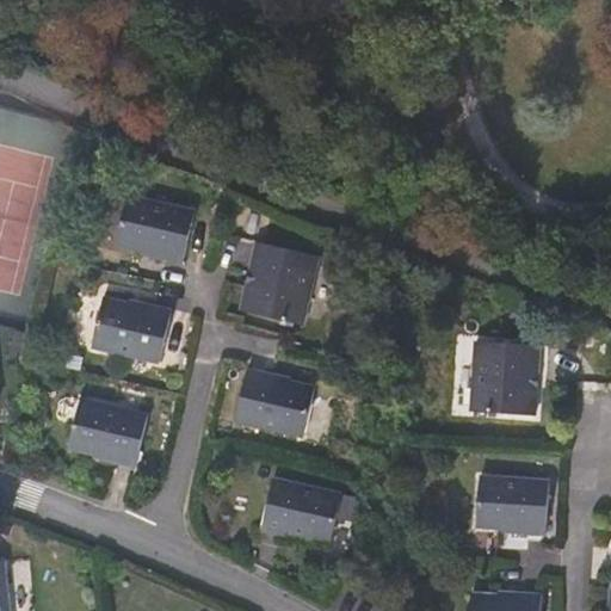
[(141,255),(155,258),(183,265),(195,213),(127,197),(116,246),(142,252),(141,255)]
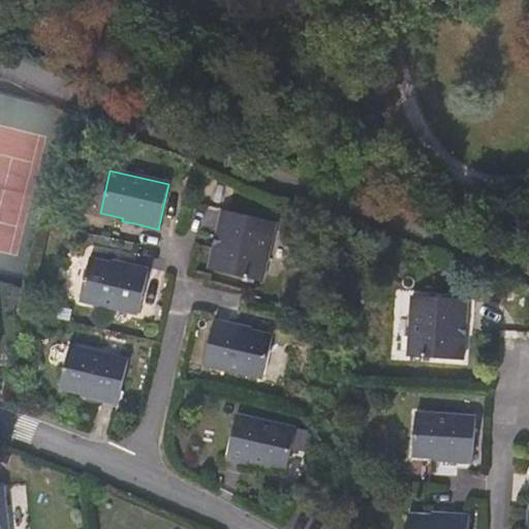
[(276,222),(222,210),(217,234),(209,269),(236,275),(262,281),(276,222)]
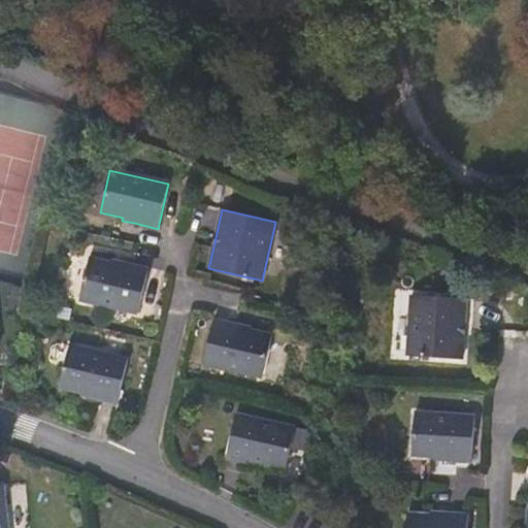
[(112,264),(90,259),(80,301),(138,314),(143,291),(149,268),(112,261),(112,264)]
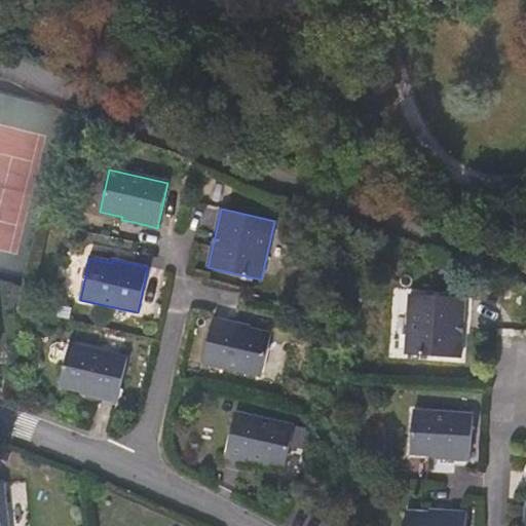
[(454,271),(445,265),(440,272),(450,278),(454,271)]
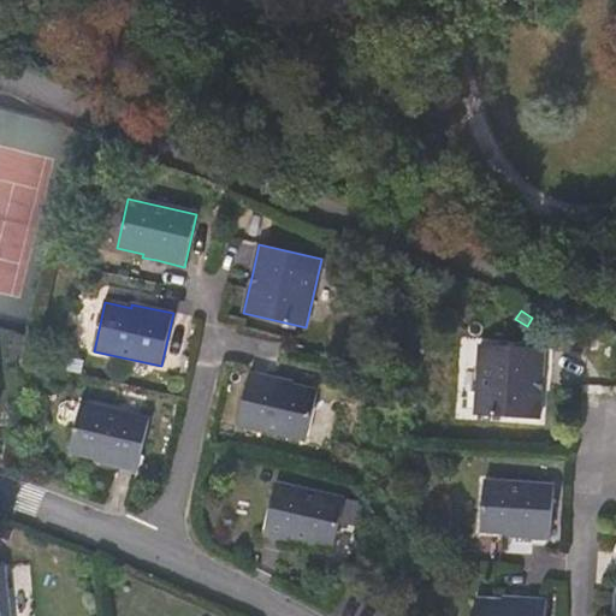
[(539,420),(542,378),(544,349),(480,344),(475,415),(539,420)]
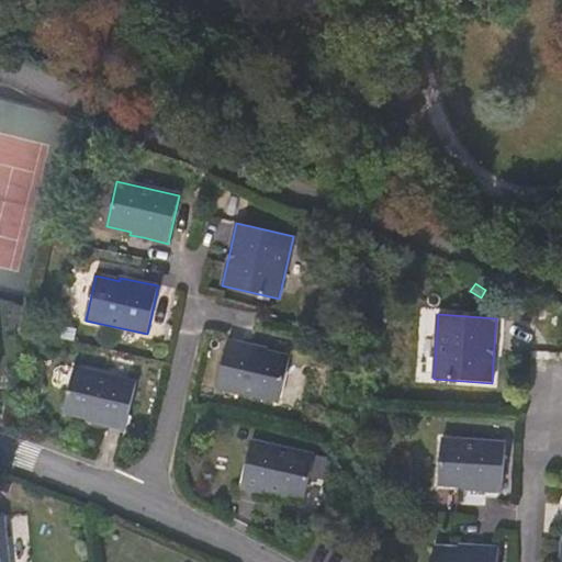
[(278,402),(289,357),(265,351),(266,348),(247,344),(227,339),(216,388),(278,402)]
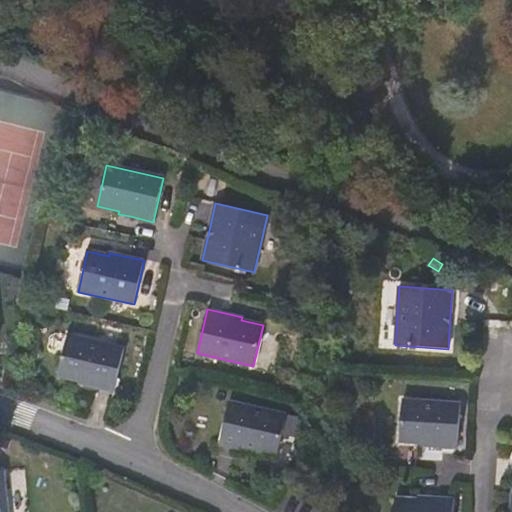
[(79,383),(91,386),(113,391),(124,348),(67,334),(58,375),(79,380),(79,383)]
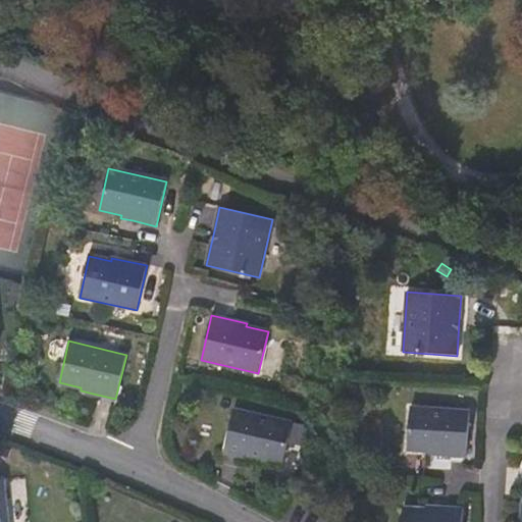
[(410,406),(407,449),(429,451),(429,454),(448,455),(466,456),(469,411),(410,406)]
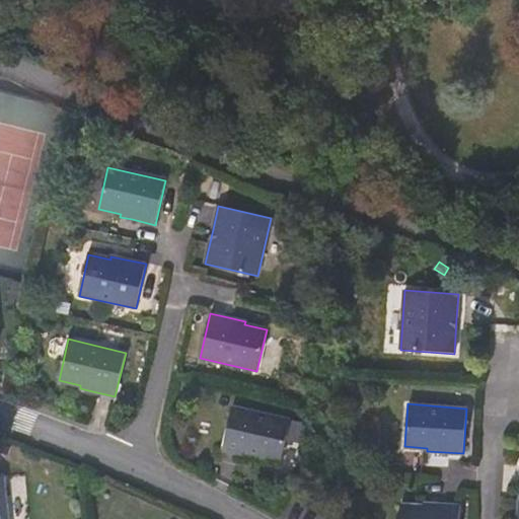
[(300,445),(305,424),(233,406),(228,429),(222,451),(257,459),(258,456),(281,461),(285,441),(300,445)]
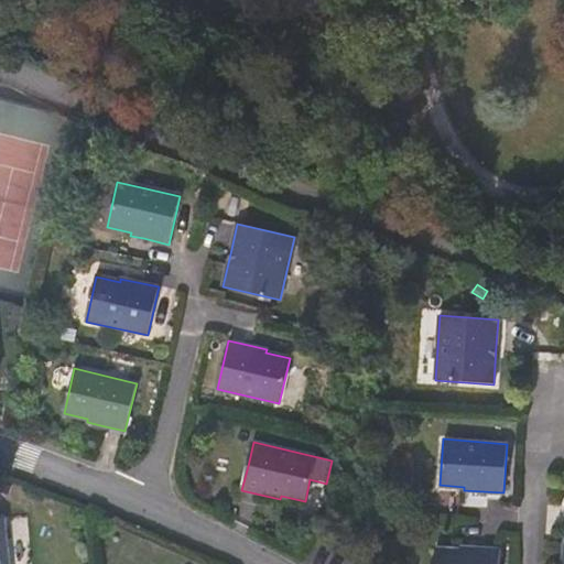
[(0,563),(9,563),(4,517),(0,517),(0,563)]
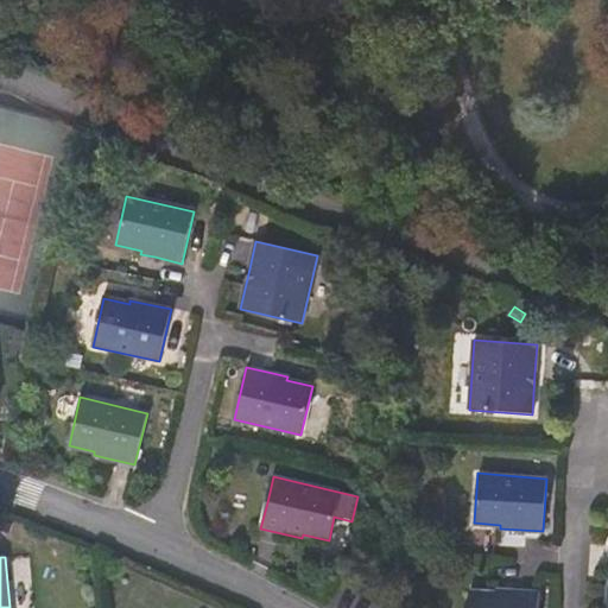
[(496,591),(469,590),(468,607),(537,607),(538,590),(517,589),(496,588),(496,591)]
